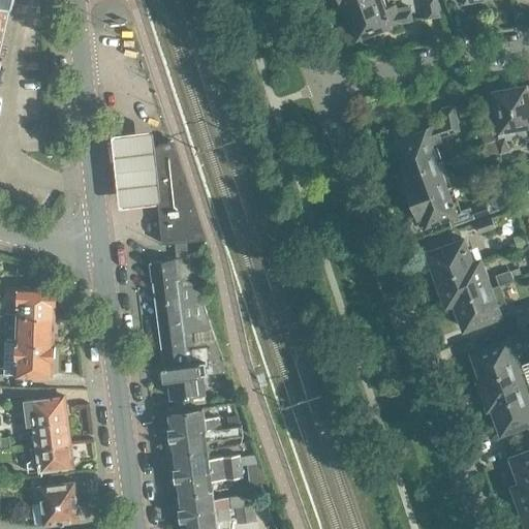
[(0,0),(0,86),(2,86),(3,83),(0,82),(0,71),(5,73),(6,69),(0,68),(2,60),(0,59),(0,50),(10,3),(13,3),(14,0),(0,0)]
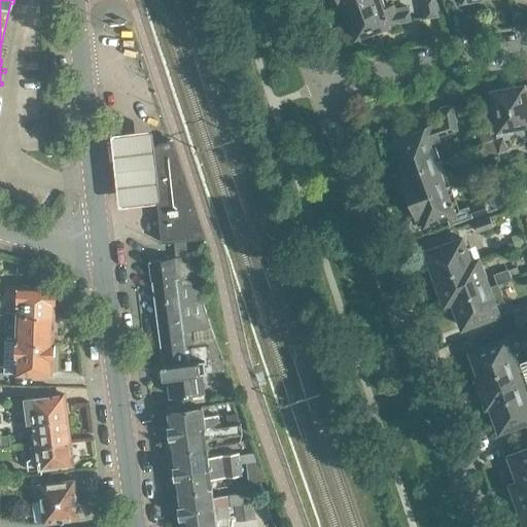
[(394,24),(411,21),(408,5),(394,7),(393,3),(385,5),(383,0),(358,0),(347,4),(347,6),(348,8),(347,9),(347,11),(349,19),(352,20),(360,41),(361,42),(362,42),(362,43),(364,43),(366,43),(369,43),(370,43),(371,42),(373,41),(373,40),(374,39),(374,38),(375,37),(375,36),(375,35),(375,34),(375,33),(374,32),(394,24)]
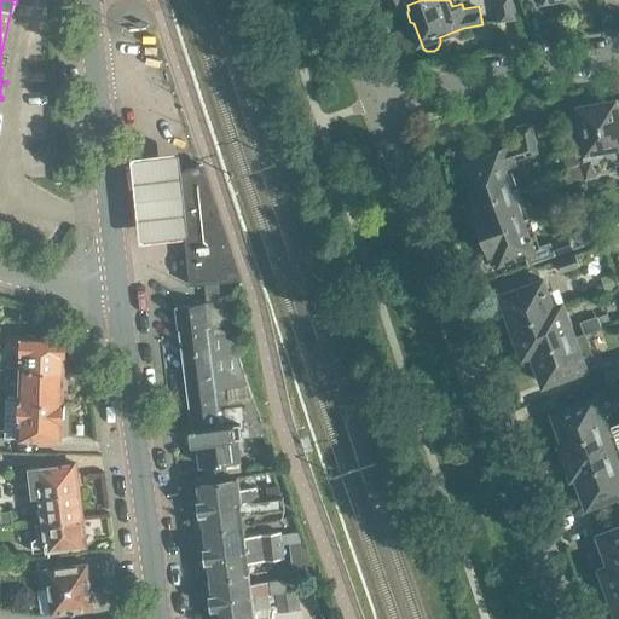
[(498,0),(502,21),(514,19),(510,0),(498,0)]
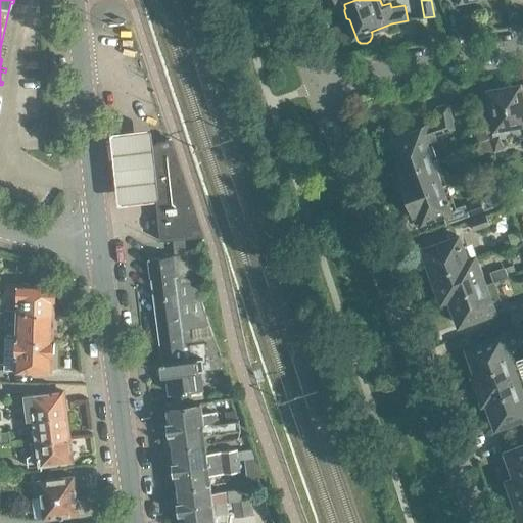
[(522,85),(514,87),(511,85),(504,86),(502,89),(488,92),(496,133),(522,128),(522,85)]
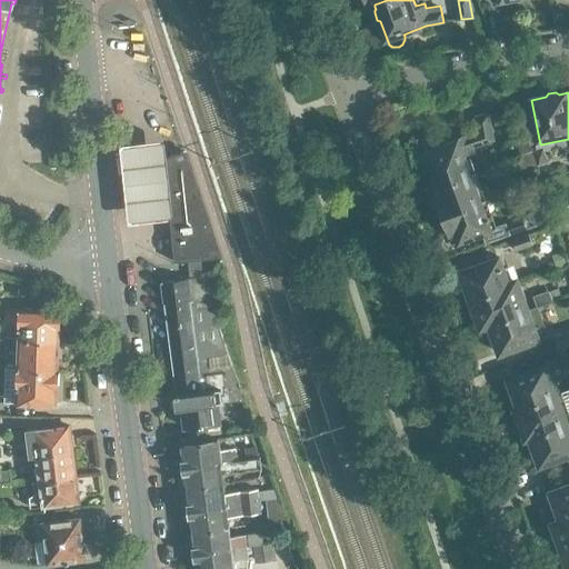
[(438,183),(438,186),(470,175),(463,155),(477,150),(476,148),(493,142),(489,115),(476,117),(478,133),(442,147),(441,143),(439,142),(438,141),(435,140),(432,140),(430,140),(429,141),(428,141),(428,142),(427,143),(426,145),(426,146),(426,147),(426,148),(426,150),(427,152),(433,172),(432,172),(432,176),(435,181),(437,183),(438,183)]
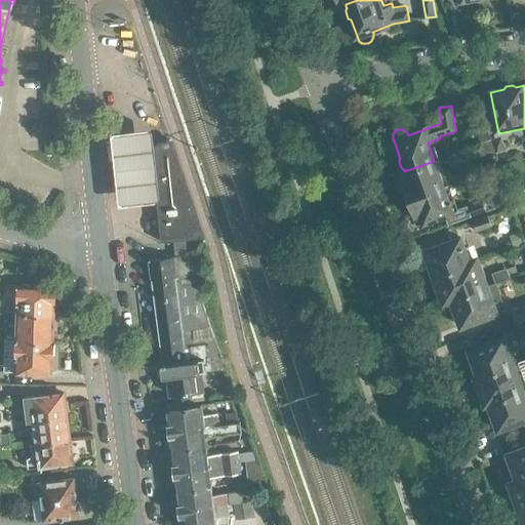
[(491,140),(487,128),(477,132),(481,144),(491,140)]
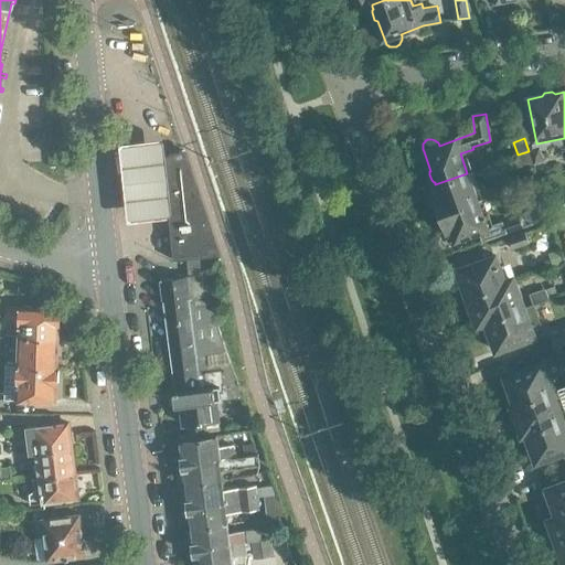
[(125,225),(170,221),(163,144),(118,148),(125,225)]
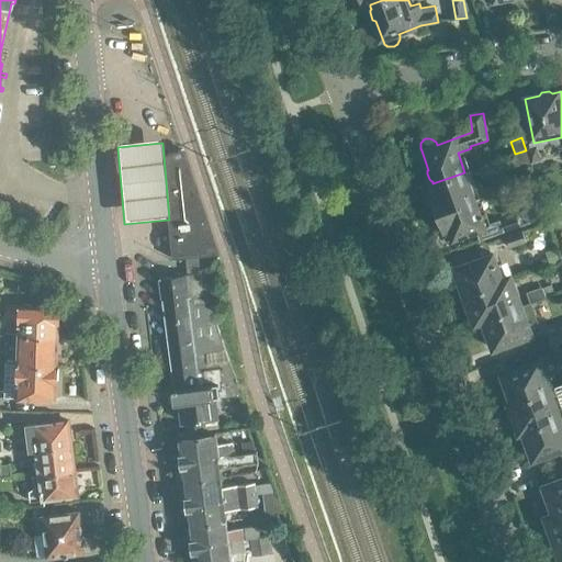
[(537,147),(536,147),(527,150),(531,165),(542,160),(537,147)]
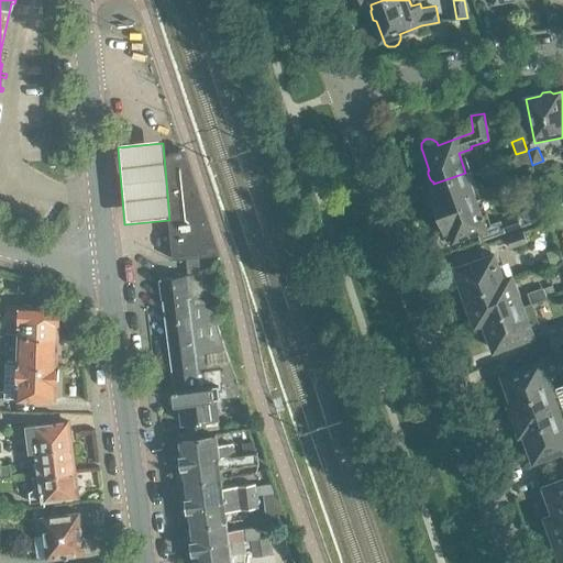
[(176,258),(179,258),(218,255),(184,152),(185,152),(185,151),(184,151),(184,150),(183,150),(181,148),(179,150),(180,151),(166,155),(165,154),(164,154),(163,155),(163,156),(162,156),(162,157),(162,158),(164,158),(169,220),(173,257),(172,257),(172,258),(173,260),(174,261),(175,261),(176,261),(176,258)]
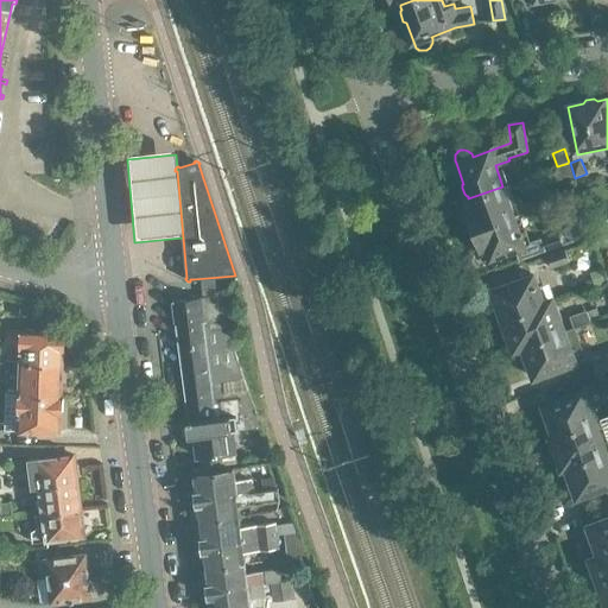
[(569,163),(553,169),(558,182),(574,175),(569,163)]
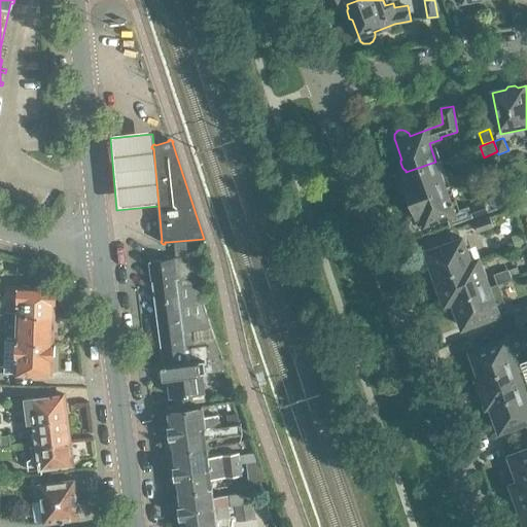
[(401,188),(407,202),(445,188),(435,162),(406,172),(399,174),(405,187),(401,188)]
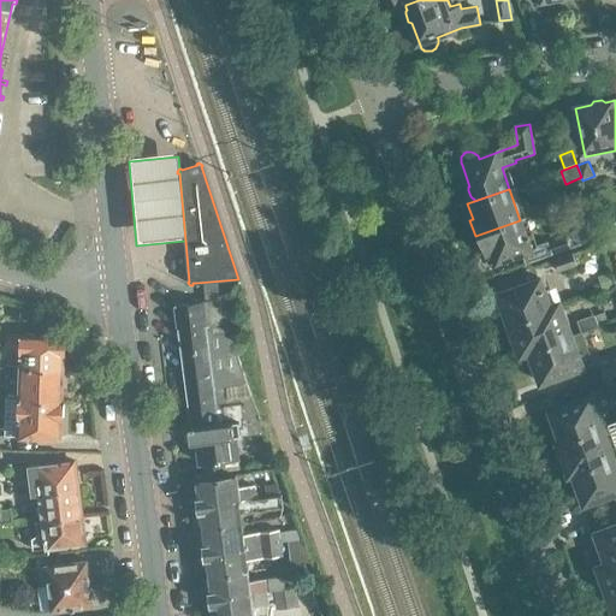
[(517,254),(537,247),(532,234),(526,236),(520,220),(475,236),(480,249),(483,249),(489,265),(508,258),(509,259),(519,255),(517,254)]
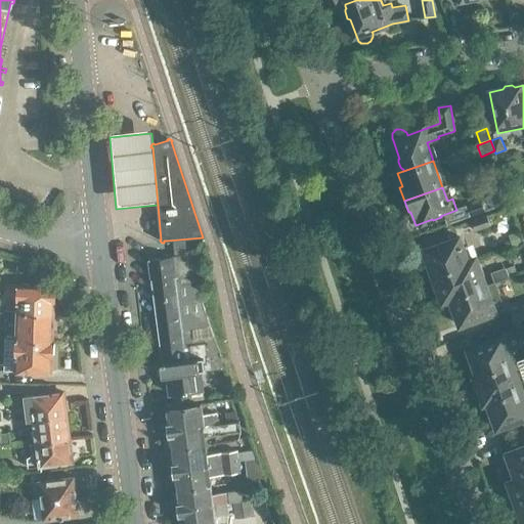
[(499,206),(507,203),(503,189),(490,193),(495,207),(499,206)]
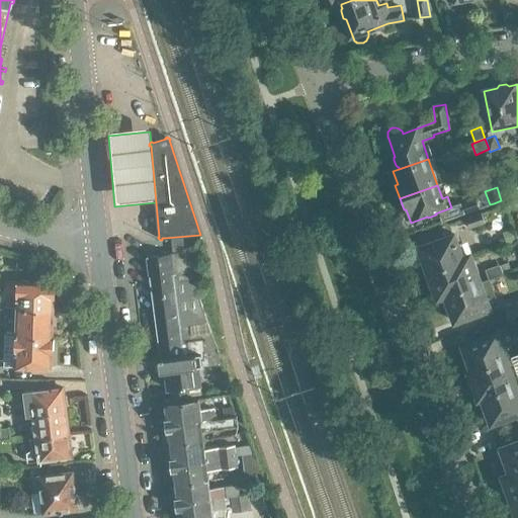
[(464,213),(480,208),(476,198),(460,203),(464,213)]
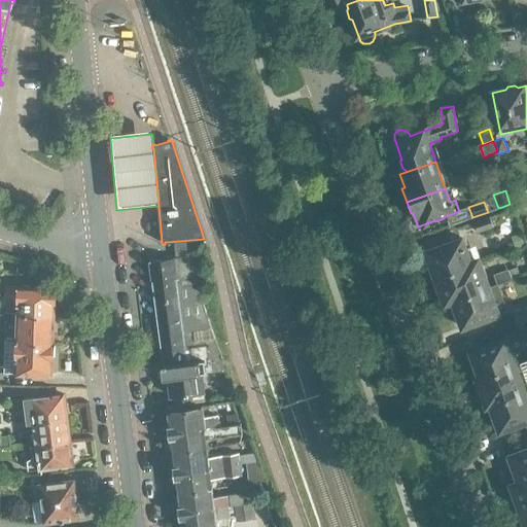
[(490,217),(475,222),(478,233),(493,226),(490,217)]
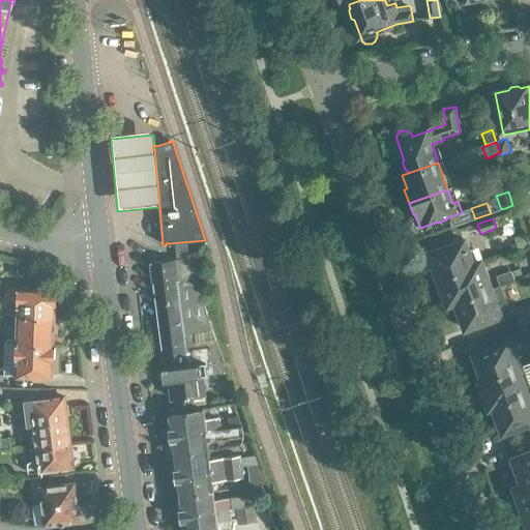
[(431,259),(439,280),(475,267),(465,240),(428,254),(430,260),(431,259)]
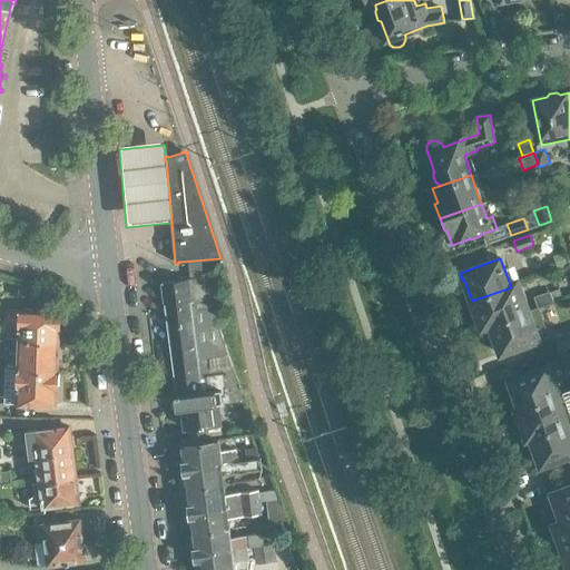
[(186,328),(218,324),(204,277),(188,279),(188,278),(178,281),(163,287),(168,331),(186,328)]
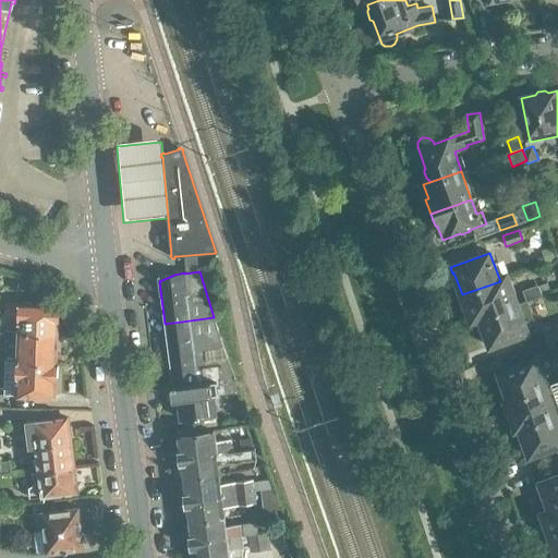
[(472,323),(480,319),(519,305),(508,278),(500,281),(462,294),(472,323)]
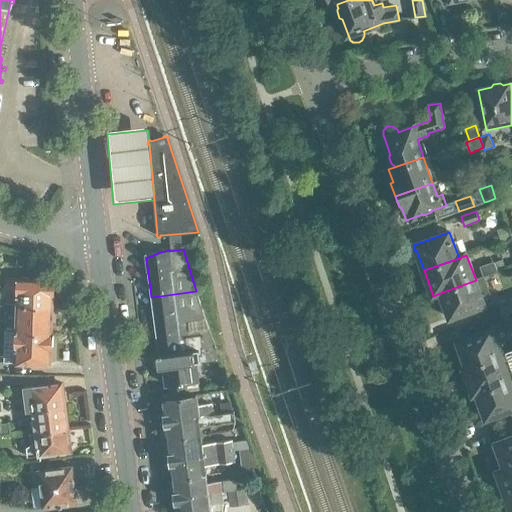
[(495,263),(481,268),(485,277),(499,272),(495,263)]
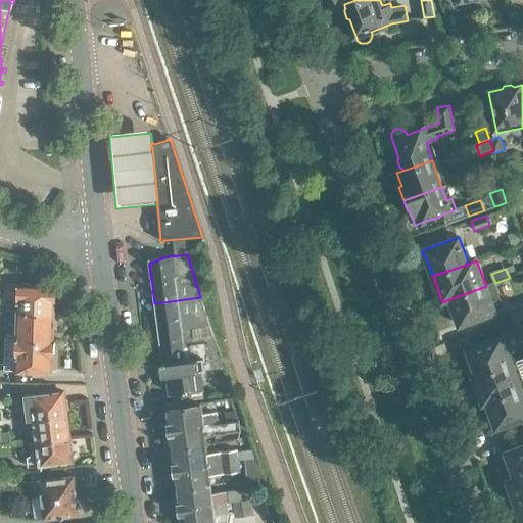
[(493,283),(486,286),(449,299),(450,302),(449,302),(448,306),(450,312),(454,314),(455,314),(460,325),(472,321),(473,322),(481,319),(481,318),(503,310),(493,283)]
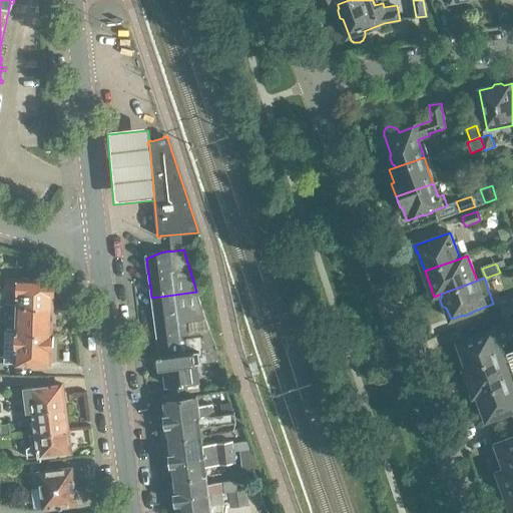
[(16,293),(15,307),(53,308),(53,299),(54,299),(55,280),(17,279),(17,280),(6,280),(6,293),(16,293)]
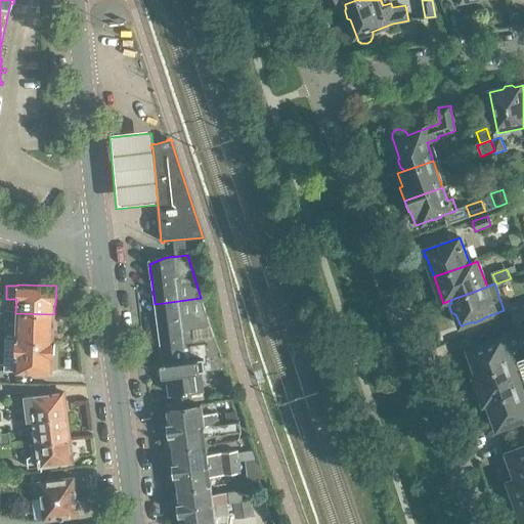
[(513,319),(523,315),(523,295),(507,302),(513,319)]
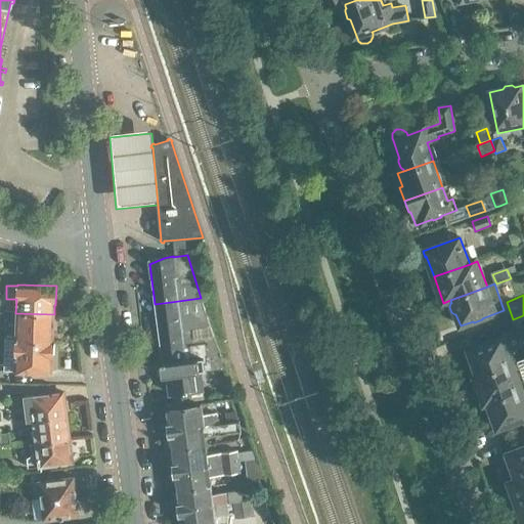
[(171,302),(155,304),(159,339),(175,336),(193,334),(192,329),(210,325),(201,298),(171,302)]
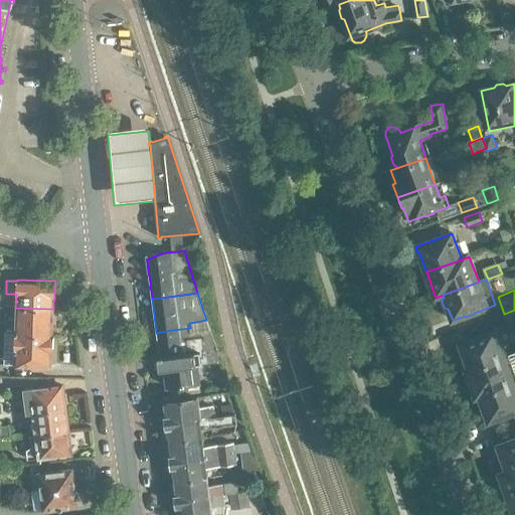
[(14,334),(53,335),(53,334),(52,334),(52,323),(55,323),(55,310),(53,310),(53,309),(15,308),(14,334)]
